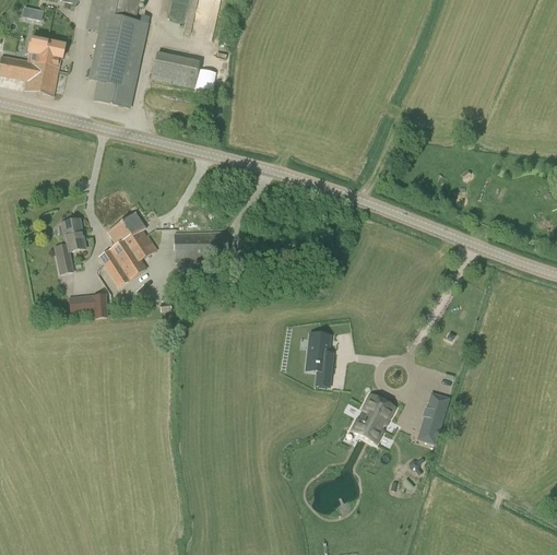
[(35,0),(35,1),(74,9),(75,0),(35,0)]
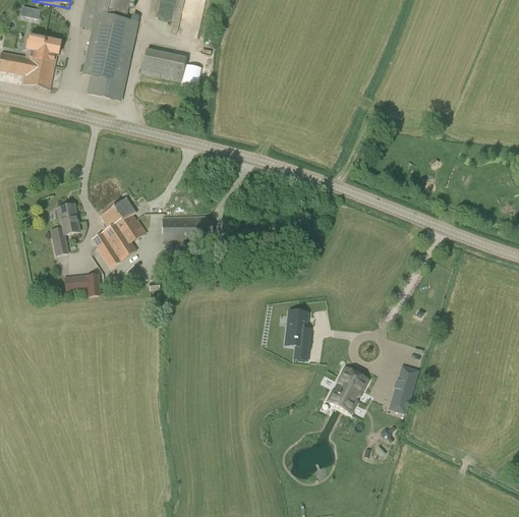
[(127,17),(130,0),(87,0),(81,25),(94,27),(124,35),(127,17)]
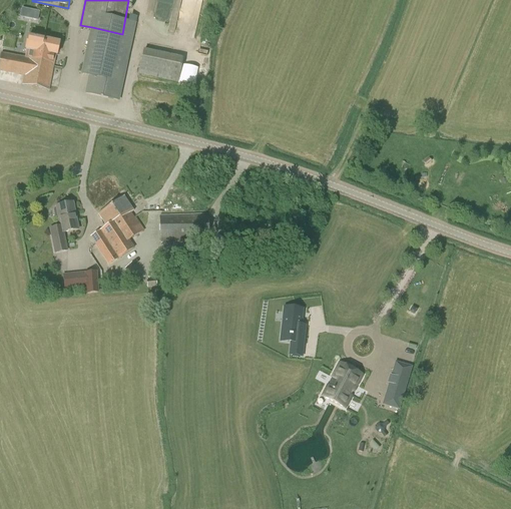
[(35,7),(33,16),(39,17),(41,8),(35,7)]
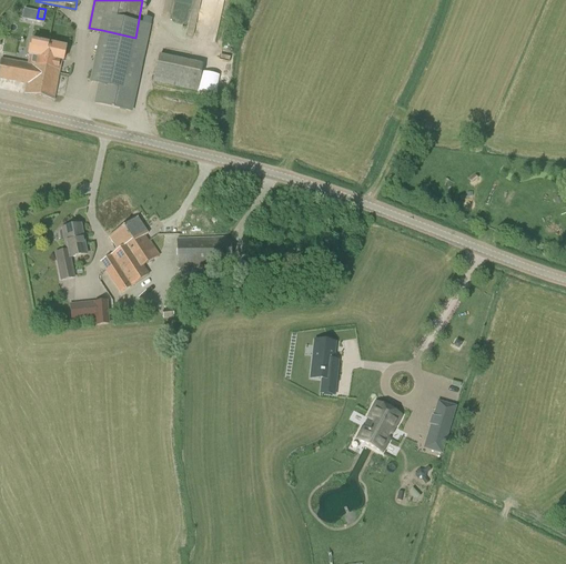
[(149,21),(139,19),(135,38),(102,30),(92,79),(100,80),(95,100),(134,108),(152,27),(152,21),(149,21)]
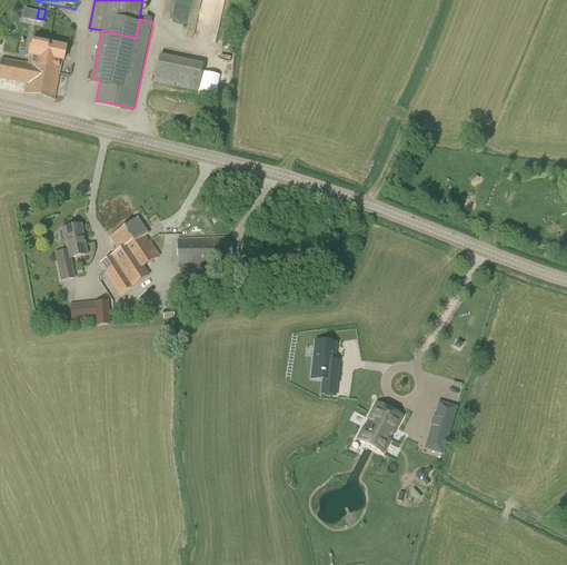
[(65,58),(68,43),(33,36),(30,51),(31,51),(30,60),(2,55),(0,68),(0,75),(28,80),(26,90),(57,97),(61,67),(63,58),(65,58)]
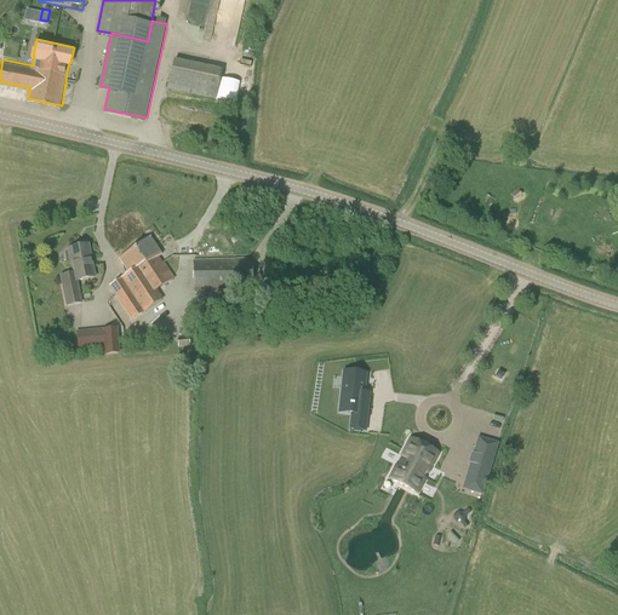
[(217,96),(224,65),(176,55),(170,85),(217,96)]
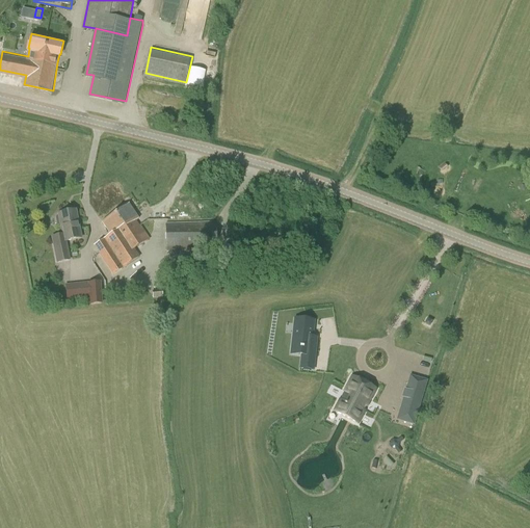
[(114,270),(140,253),(135,245),(151,235),(138,217),(140,215),(130,201),(103,218),(111,232),(96,242),(98,245),(96,247),(101,255),(103,254),(114,270)]
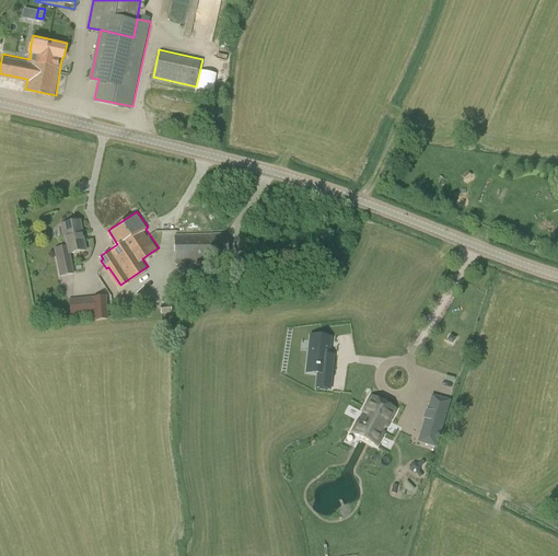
[(67,243),(69,251),(72,251),(88,247),(82,217),(62,221),(64,223),(61,223),(60,226),(61,232),(64,234),(66,234),(67,243)]
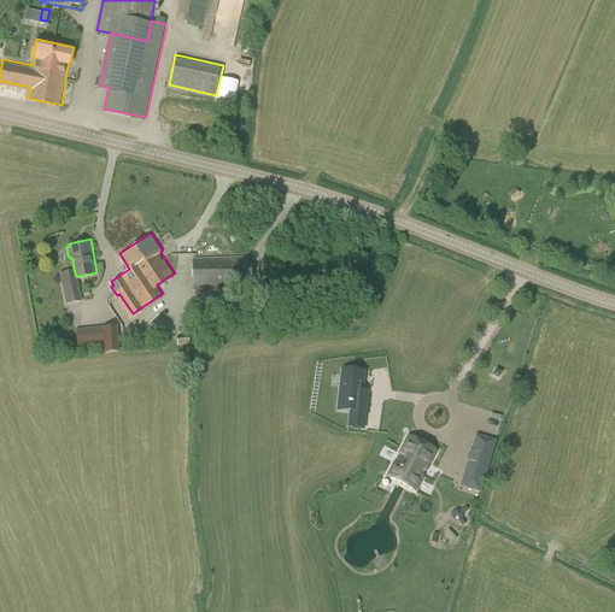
[(194,288),(253,286),(252,252),(194,254),(194,288)]
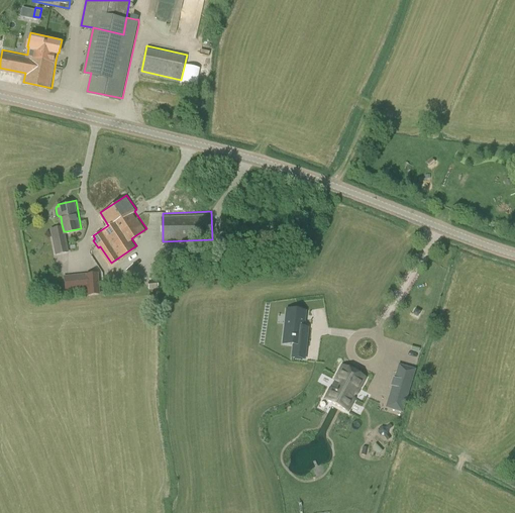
[(70,249),(67,231),(64,231),(62,224),(52,226),(57,252),(70,249)]
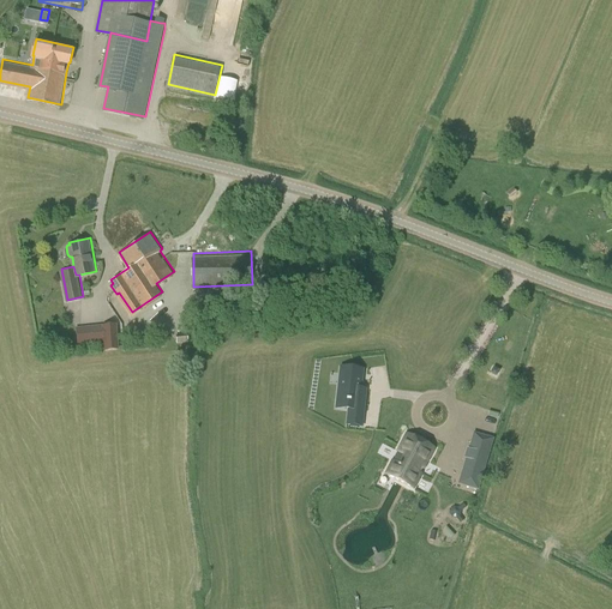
[(106,348),(120,347),(120,345),(120,338),(118,320),(105,321),(77,324),(78,341),(105,338),(105,339),(106,347),(106,348)]
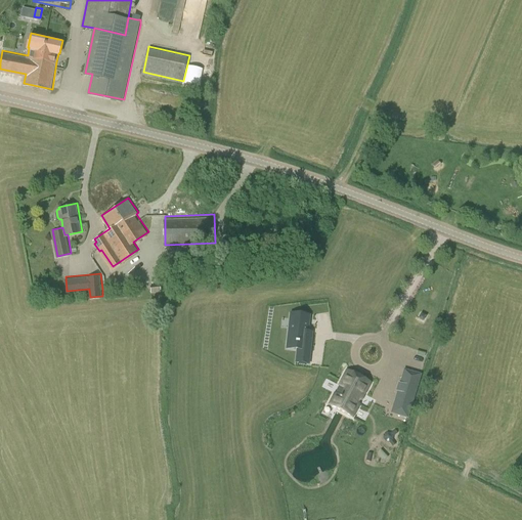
[(365,315),(371,319),(377,308),(371,305),(365,315)]
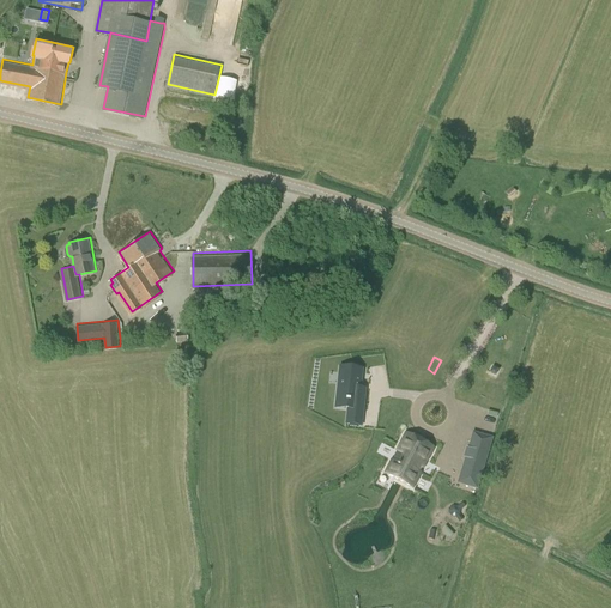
[(342,374),(342,405),(357,405),(357,412),(369,412),(369,390),(363,390),(363,374),(342,374)]
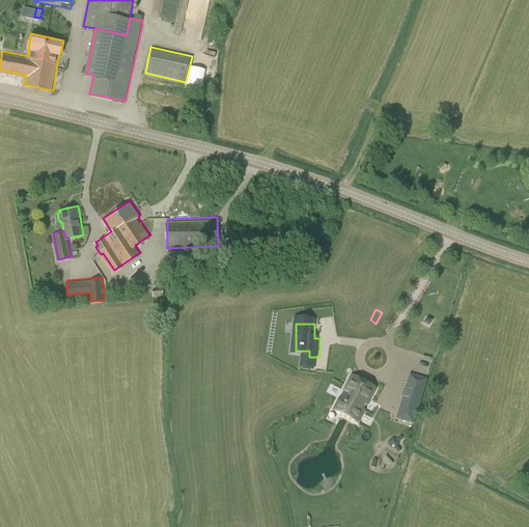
[(402,356),(406,351),(395,344),(392,350),(402,356)]
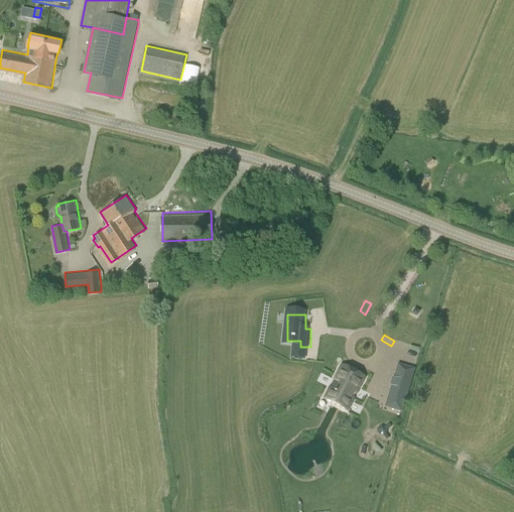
[(332,384),(326,395),(349,407),(366,374),(357,370),(356,372),(351,369),(352,367),(343,362),(336,377),(339,378),(335,386),(332,384)]
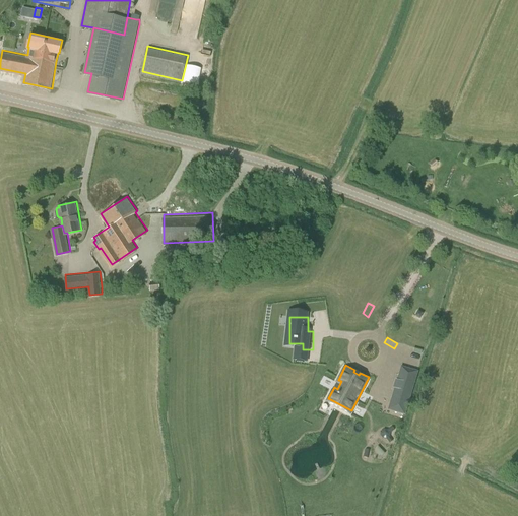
[(396,386),(393,396),(399,398),(396,408),(405,411),(415,381),(399,376),(398,377),(397,377),(395,385),(396,386)]
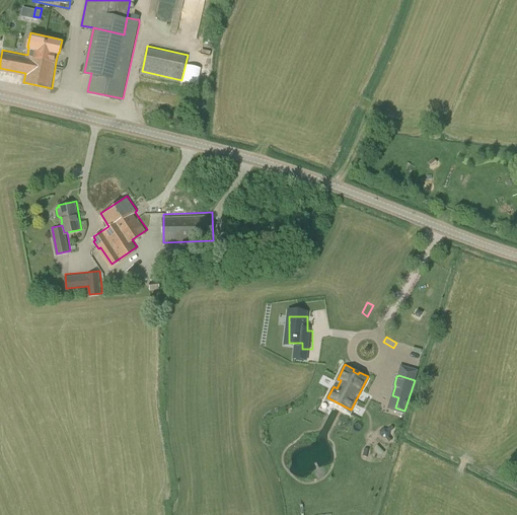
[(381,427),(381,431),(383,435),(387,435),(390,439),(393,436),(391,433),(391,429),(395,426),(392,422),(388,425),(385,425),(381,427)]
